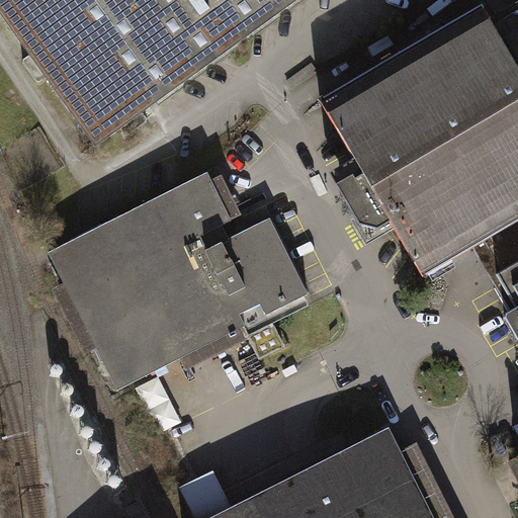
[(0,0),(0,12),(96,145),(296,0),(0,0)]
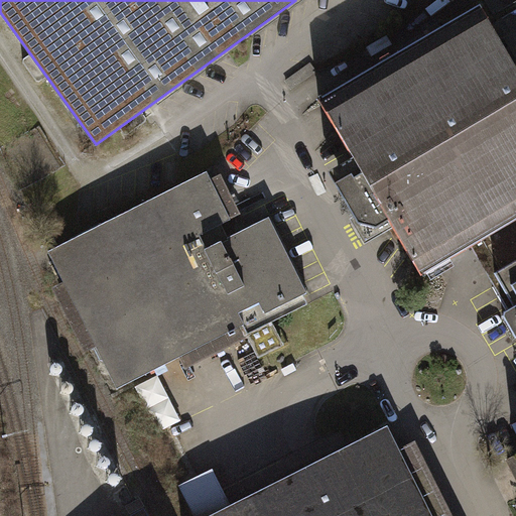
[(515,221),(515,68),(480,7),(429,36),(318,101),(353,159),(328,173),(357,224),(377,230),(390,222),(421,276),(471,247),(515,221)]
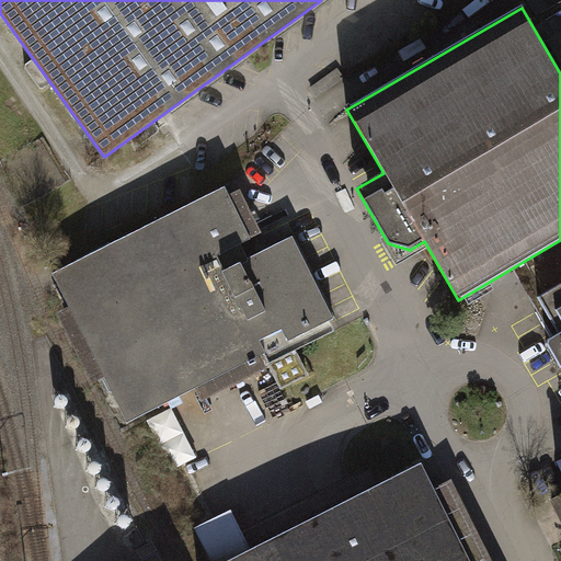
[(53,274),(127,422),(264,354),(296,338),(333,319),(293,238),(247,260),(239,244),(250,239),(225,189),(53,274)]
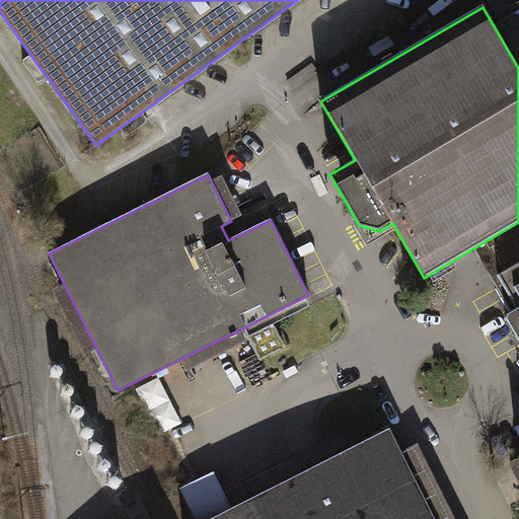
[(497,276),(518,262),(518,222),(473,248),(492,279),(497,276)]
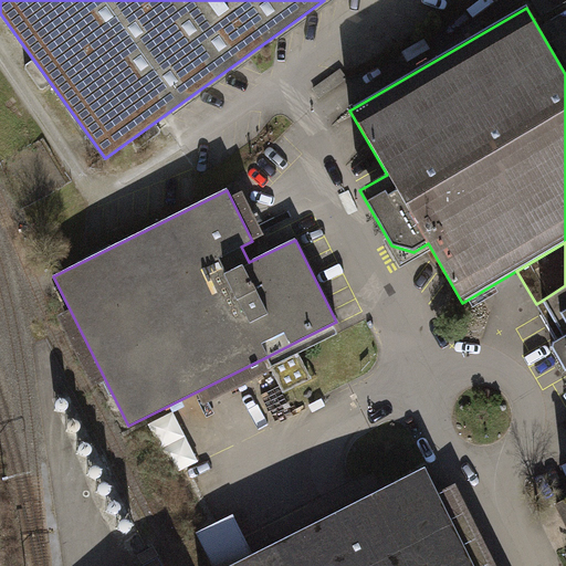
[(565,285),(542,301),(563,337),(554,343),(552,347),(565,373),(565,371),(565,285)]
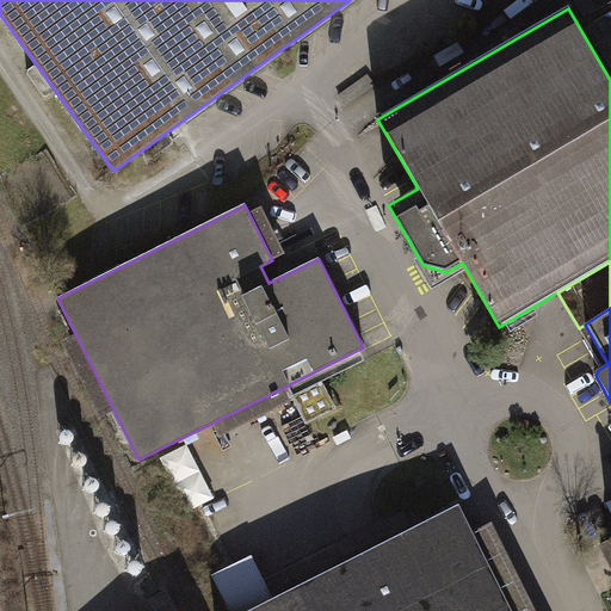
[(322,368),(288,386),(307,423),(340,405),(322,368)]
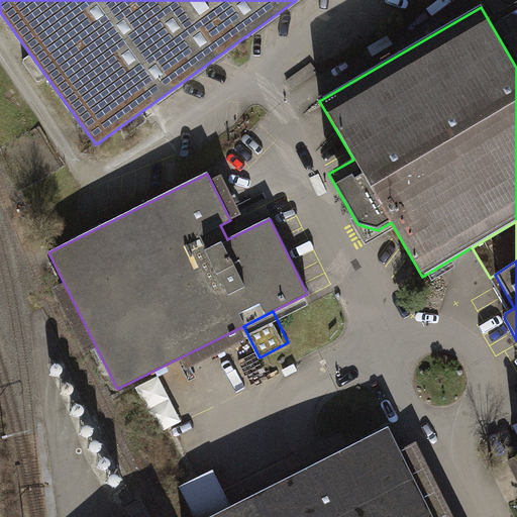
[(432,516),(388,428),(232,506),(210,516),(432,516)]
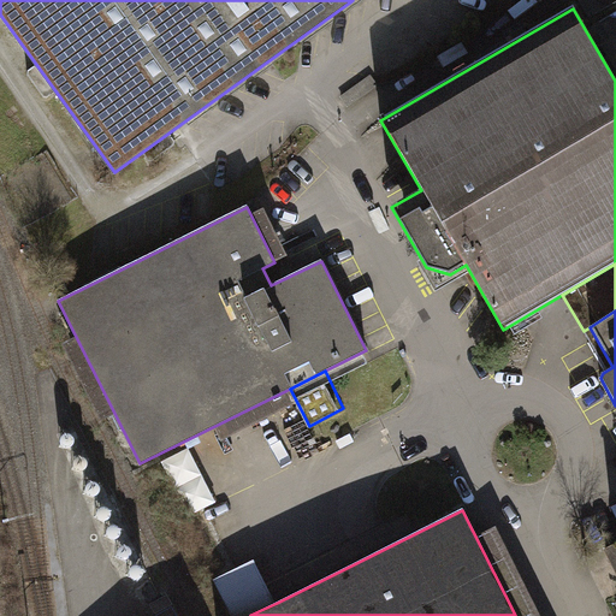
[(214,580),(231,615),(250,615),(277,603),(254,560),(214,580)]
